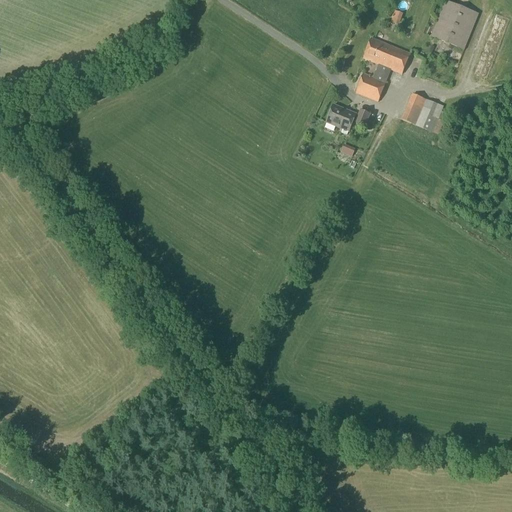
[(464,50),(478,15),(446,2),(432,37),(464,50)]
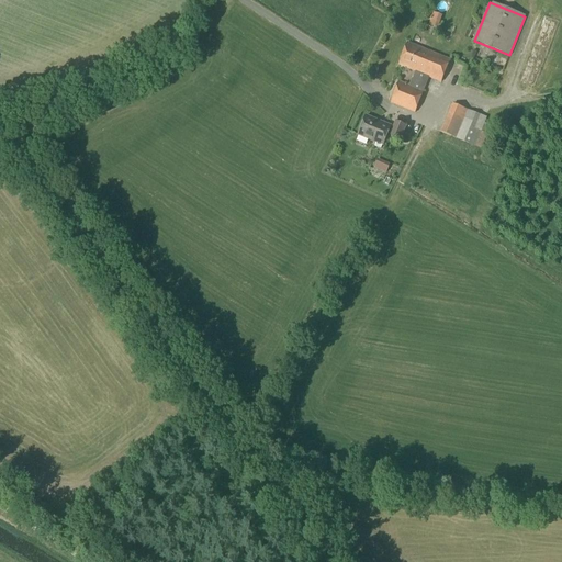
[(398,65),(416,72),(411,87),(398,82),(391,103),(415,113),(424,92),(429,78),(441,82),(450,60),(407,43),(398,65)]
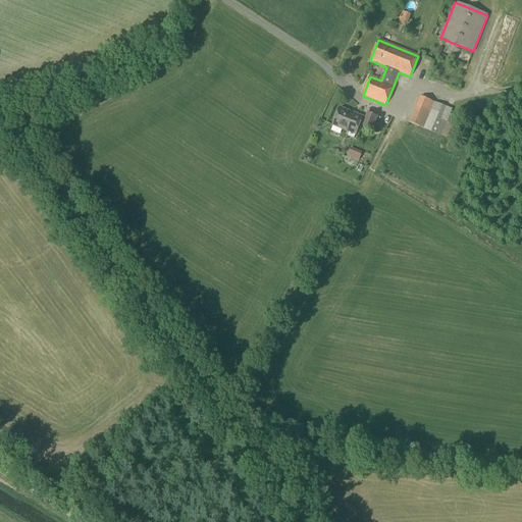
[(410,123),(440,136),(447,139),(455,118),(450,116),(453,109),(446,107),(421,97),(410,123)]
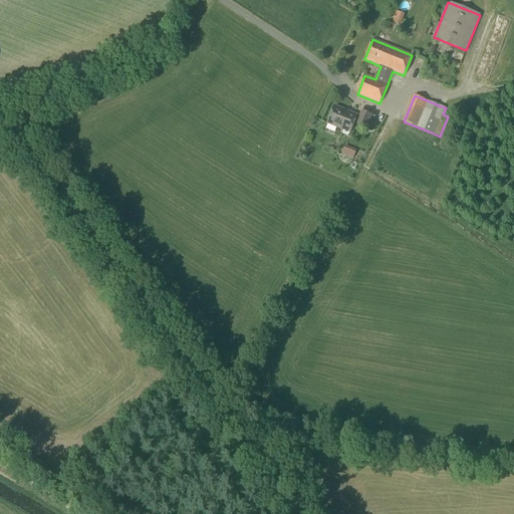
[(328,123),(344,131),(342,135),(348,137),(350,133),(357,116),(334,106),(328,123)]
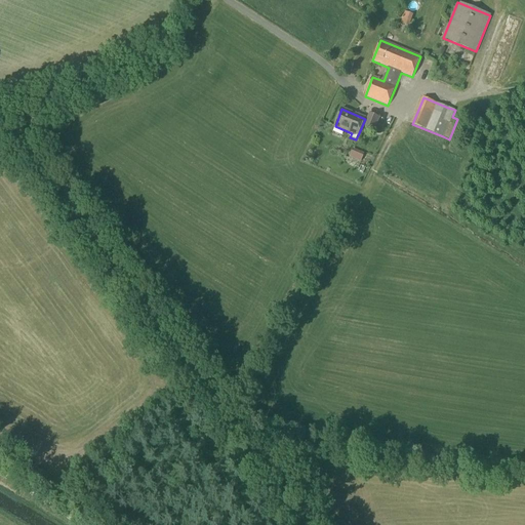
[(364,127),(373,130),(374,131),(380,118),(369,113),(364,127)]
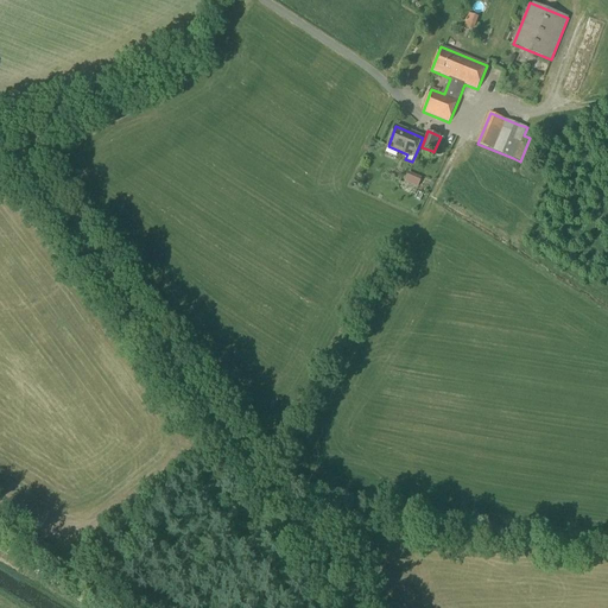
[(420,185),(423,178),(406,171),(403,178),(420,185)]
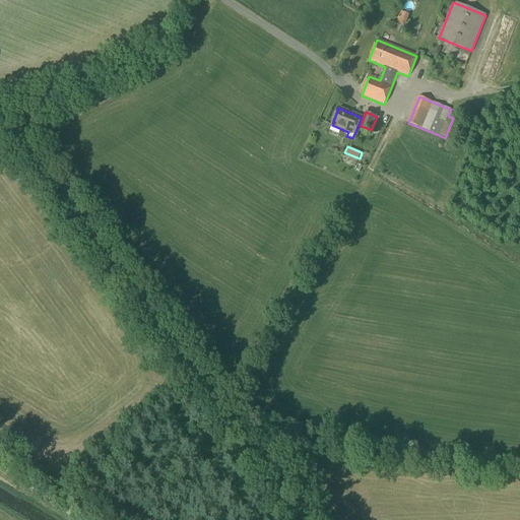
All buildings are outlined.
